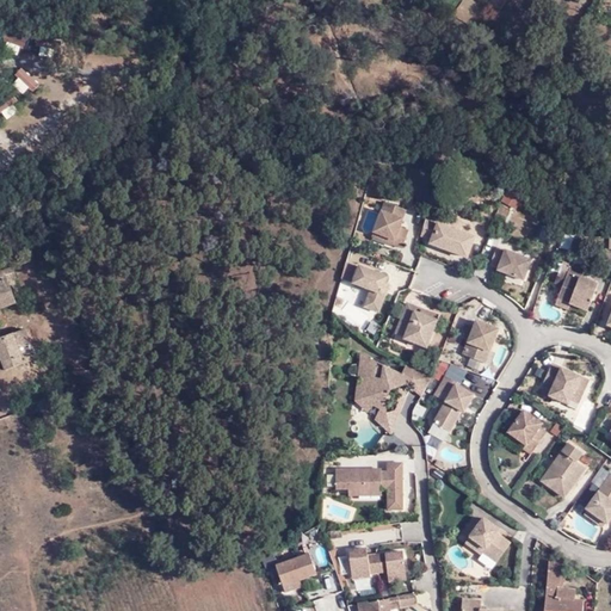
[(2,42),(26,49),(30,37),(5,31),(2,42)]
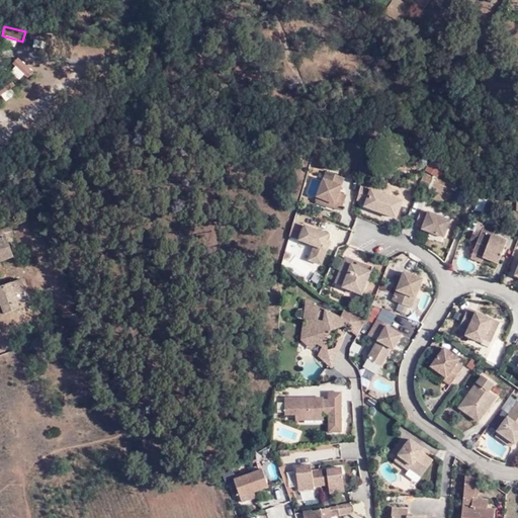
[(31,30),(30,38),(51,41),(52,33),(31,30)]
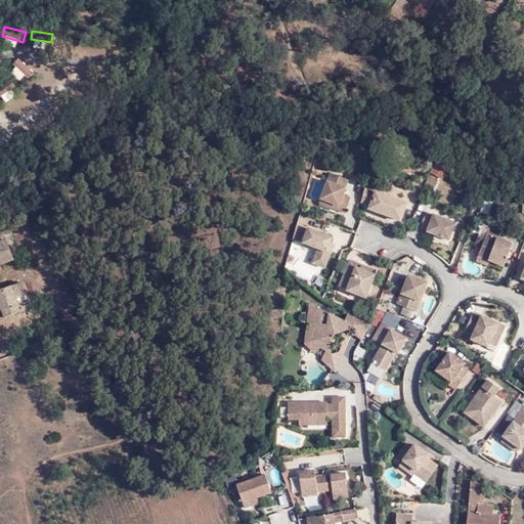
[(23,59),(9,69),(20,83),(33,73),(23,59)]
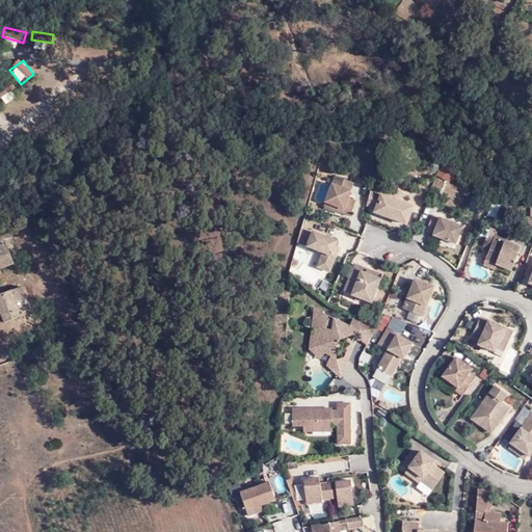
[(8,81),(0,86),(0,98),(5,105),(19,94),(8,81)]
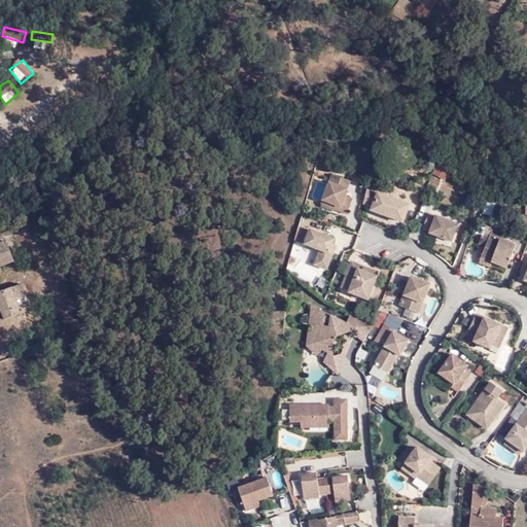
[(448,170),(440,167),(436,176),(445,179),(448,170)]
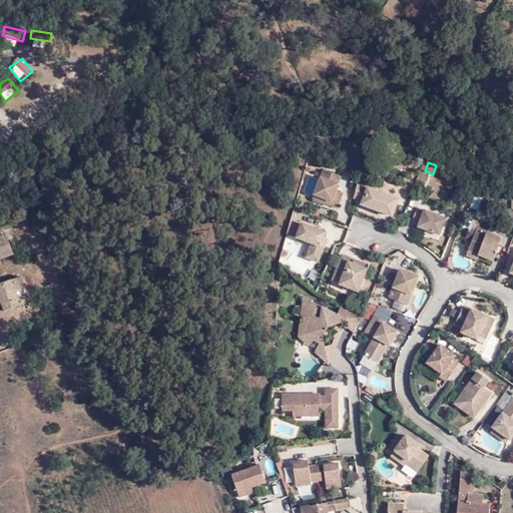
[(323,171),(315,195),(333,202),(332,206),(339,209),(344,194),(337,191),(342,177),(323,171)]
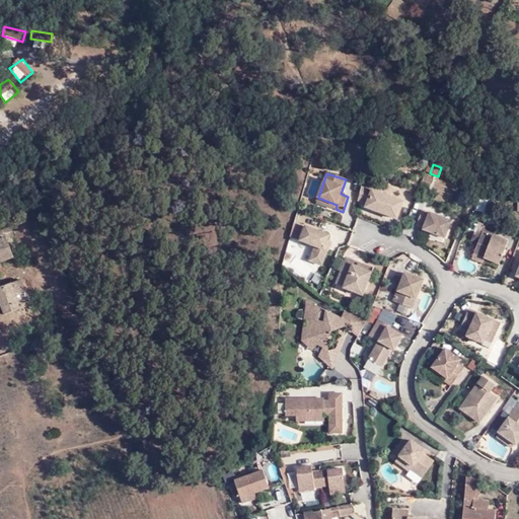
[(368,203),(368,205),(380,210),(382,207),(385,208),(385,212),(397,216),(403,200),(374,188),(366,184),(360,200),(368,203)]
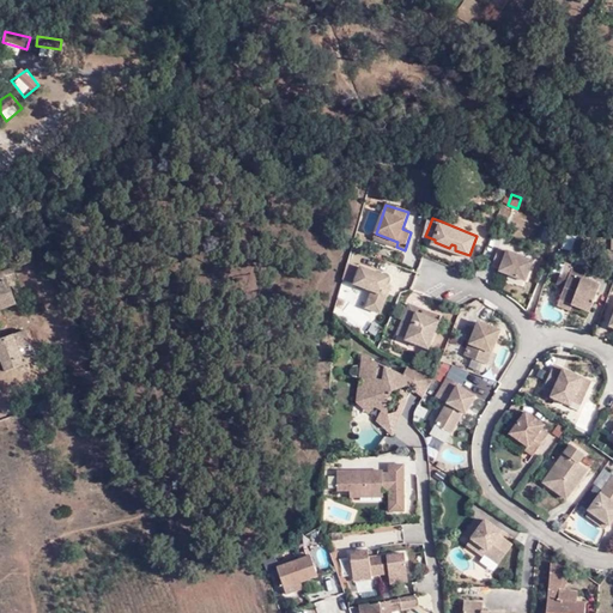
[(398,242),(376,234),(374,240),(396,247),(398,242)]
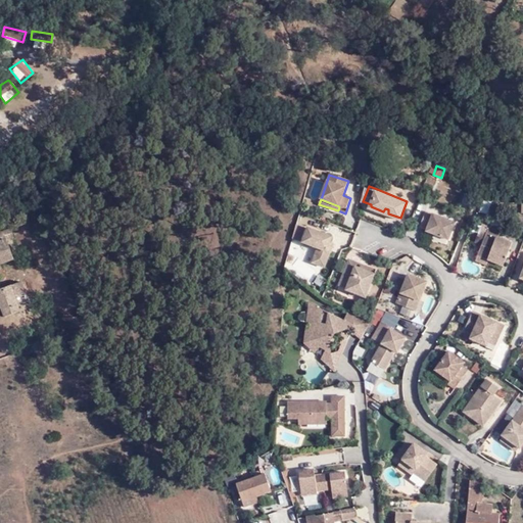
[(426,208),(420,226),(428,228),(428,230),(450,238),(457,221),(426,208)]
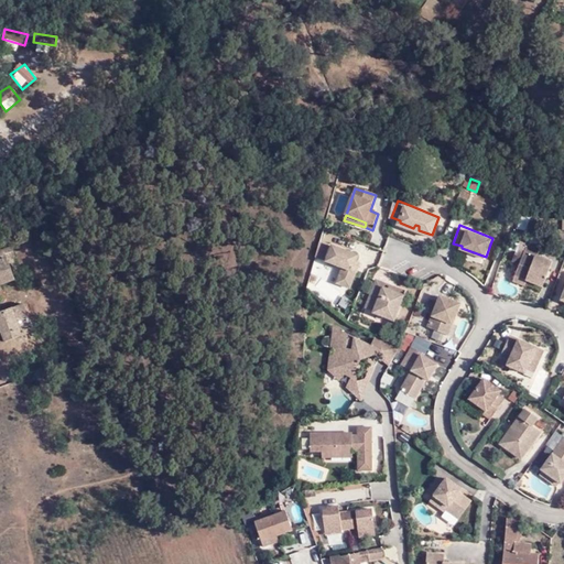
[(512,260),(519,262),(524,249),(528,241),(521,239),(512,260)]
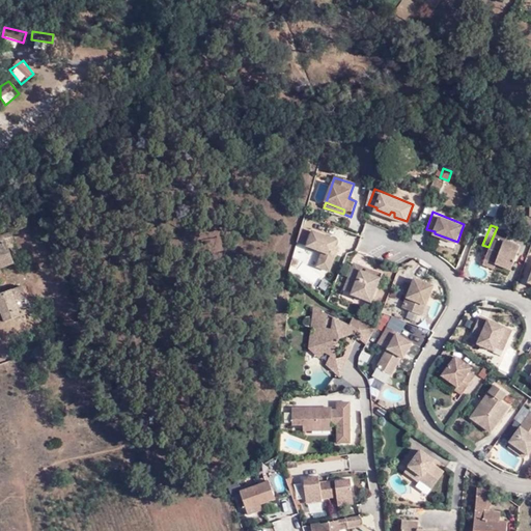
[(309,241),(312,230),(304,227),(300,238),(309,241)]
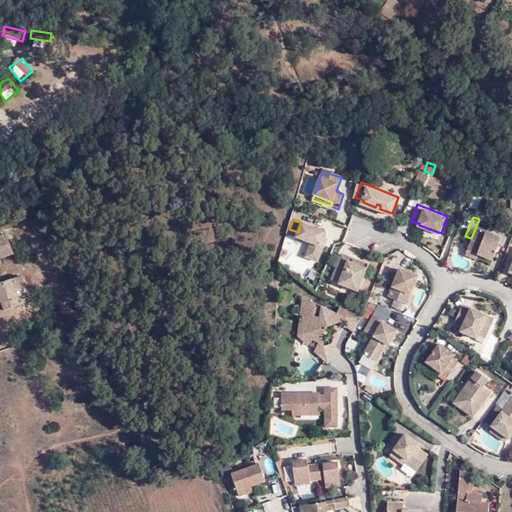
[(479,219),(476,226),(488,230),(490,224),(479,219)]
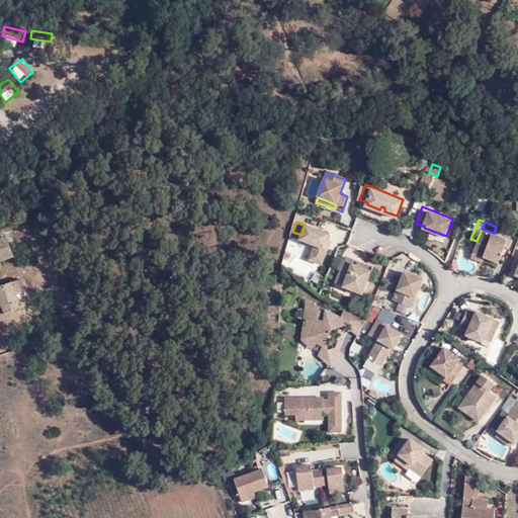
[(306,224),(300,238),(316,243),(310,257),(323,262),(332,240),(329,234),(330,232),(306,224)]
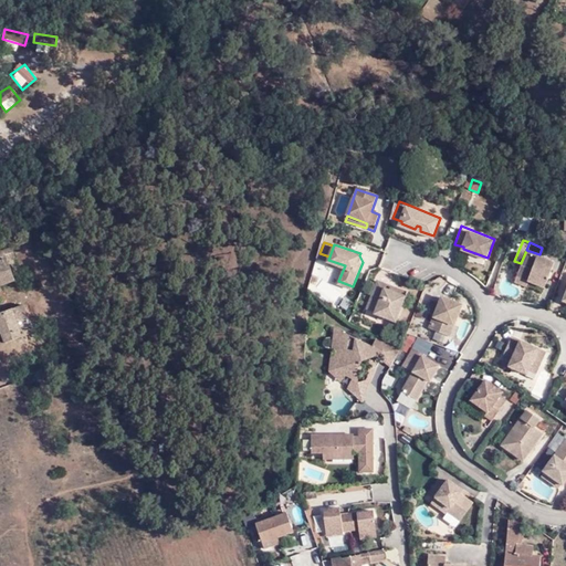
[(516,273),(527,278),(544,285),(548,275),(546,273),(545,271),(547,270),(551,270),(554,260),(540,254),(526,250),(521,263),(516,273)]
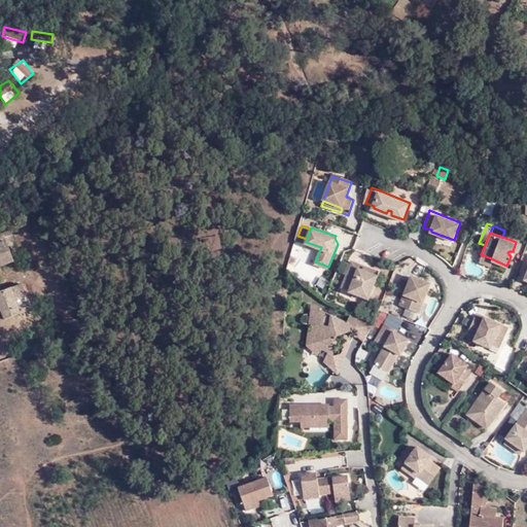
[(11,234),(5,236),(9,245),(14,244),(11,234)]
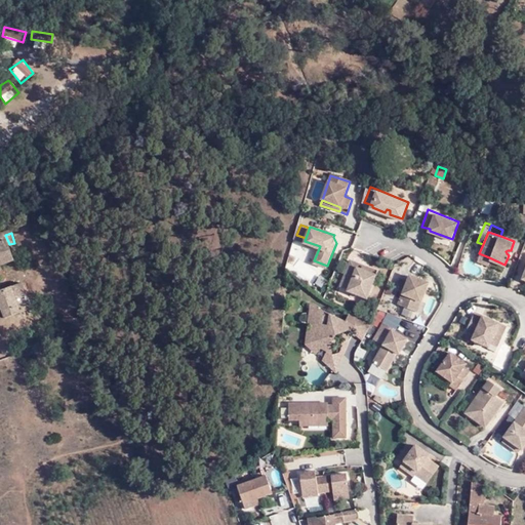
[(0,265),(15,259),(5,235),(0,236),(0,265)]
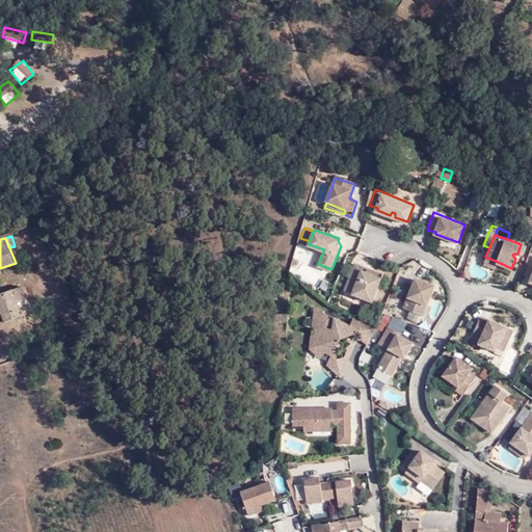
[(494,266),(496,261),(485,257),(483,262),(494,266)]
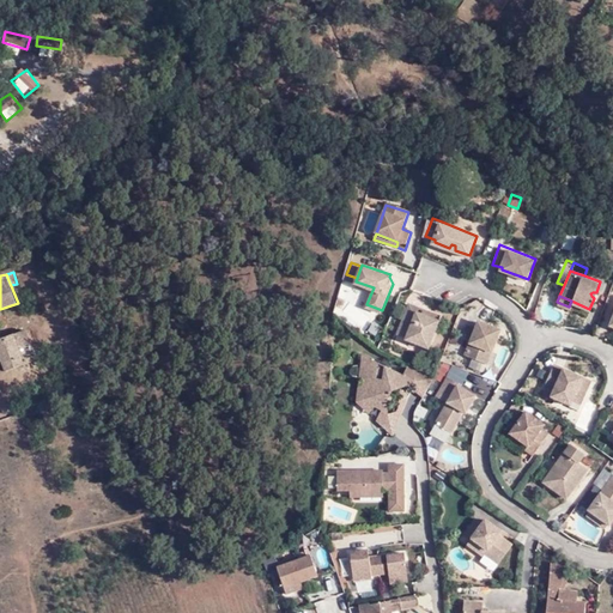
[(418,309),(410,305),(398,334),(407,338),(406,340),(429,349),(441,317),(428,313),(425,317),(417,314),(418,309)]
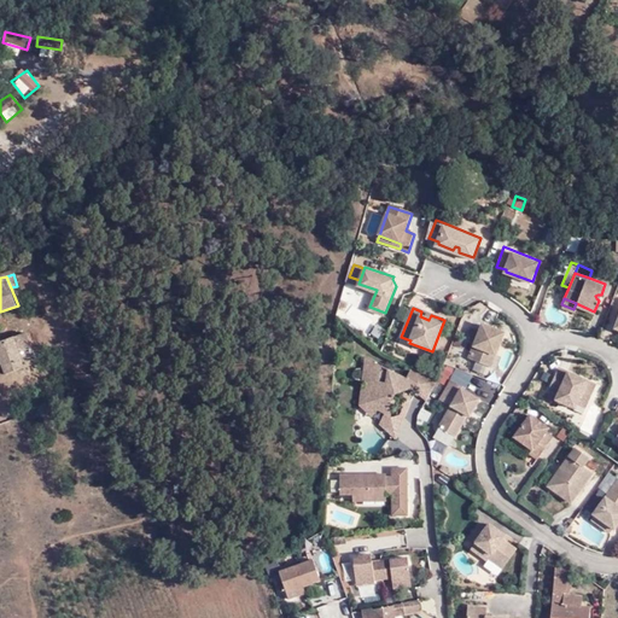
[(505,334),(483,326),(479,333),(473,347),(470,357),(491,367),(505,334)]
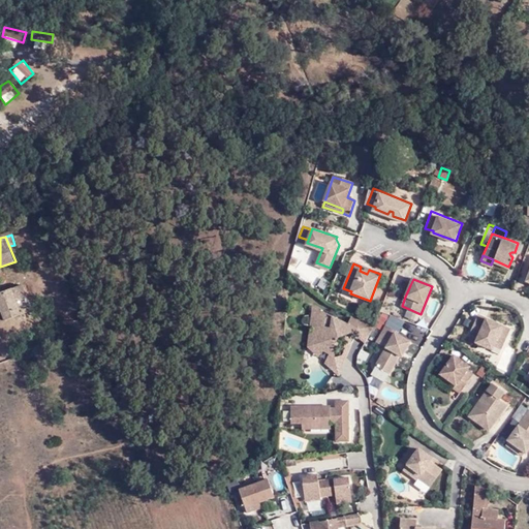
[(405,297),(410,285),(402,282),(397,293),(405,297)]
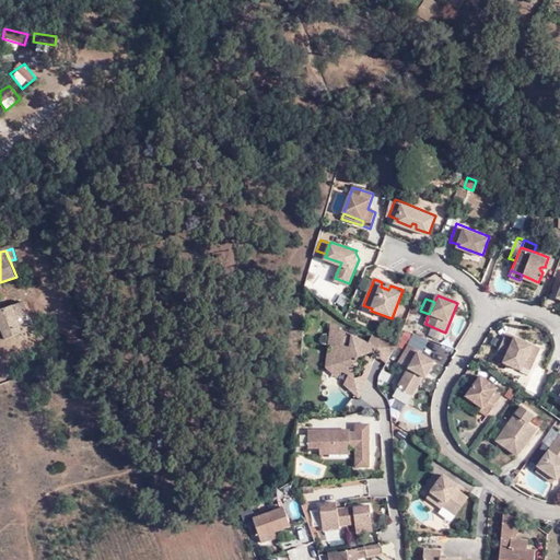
[(0,312),(0,322),(8,341),(22,336),(22,334),(33,329),(23,304),(0,312)]
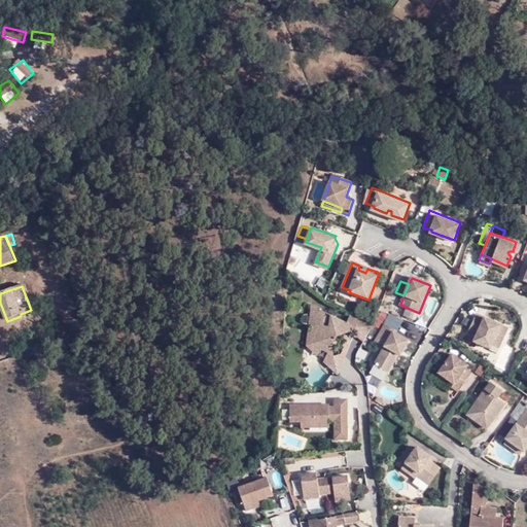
[(347,323),(312,306),(307,341),(322,350),(329,354),(331,348),(338,337),(343,335),(348,332),(356,329),(354,335),(364,343),(374,324),(352,313),(347,323)]
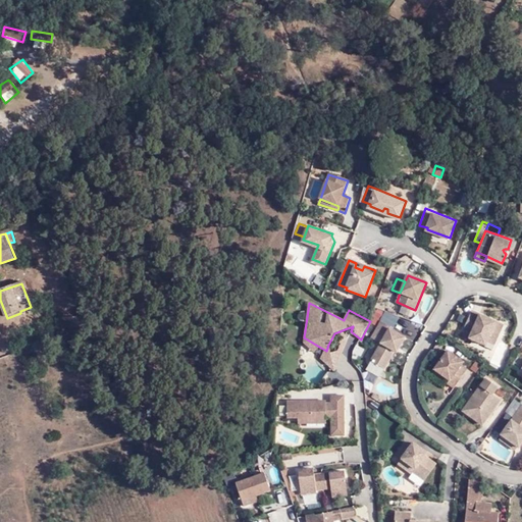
[(464,326),(471,330),(496,342),(504,323),(485,315),(484,318),(470,311),(464,326)]
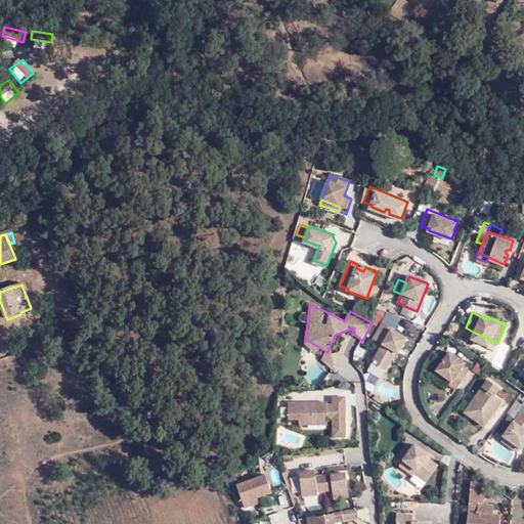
[(382,322),(376,339),(384,343),(377,361),(391,367),(397,351),(400,352),(407,336),(390,329),(392,325),(382,322)]
